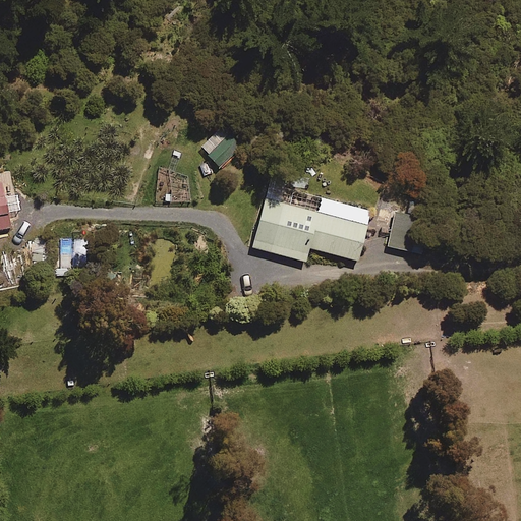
[(198,146),(217,166),(239,148),(221,126),(198,146)]
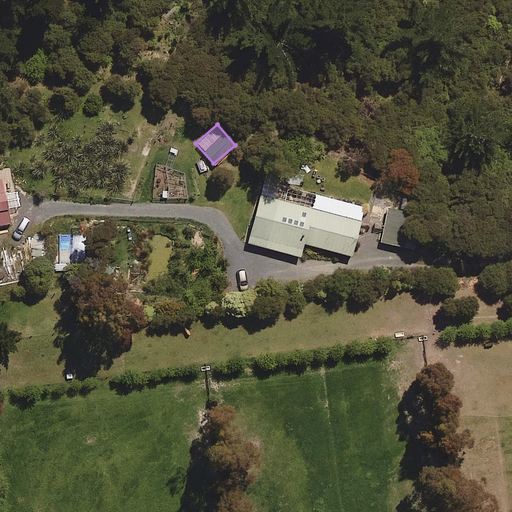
[(0,225),(9,224),(1,178),(0,178),(0,225)]
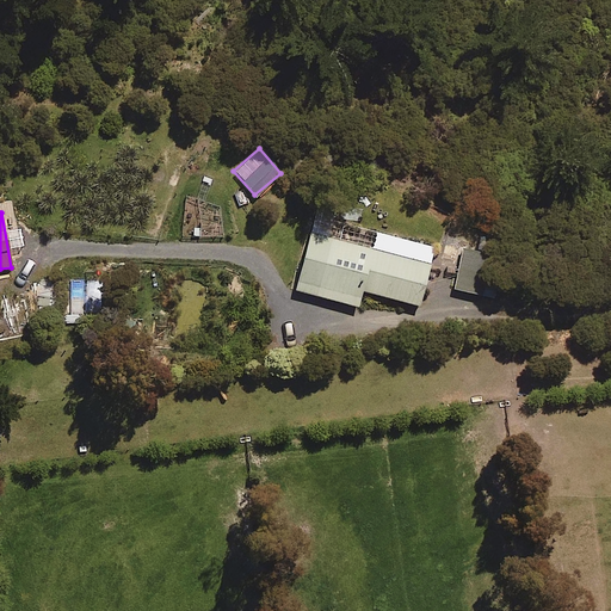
[(313,213),(291,291),(357,308),(360,291),(418,307),(434,245),(313,213)]
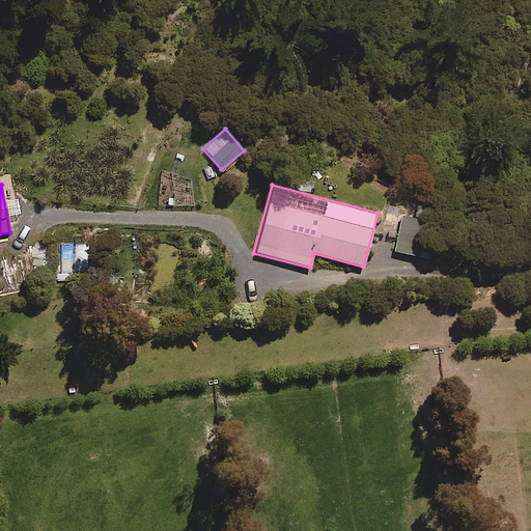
[(382,222),(394,225),(399,208),(387,204),(382,222)]
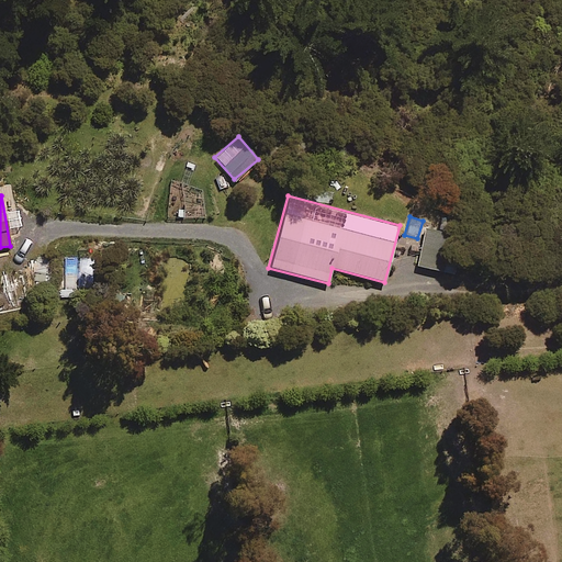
[(424,229),(416,267),(454,274),(461,236),(424,229)]
